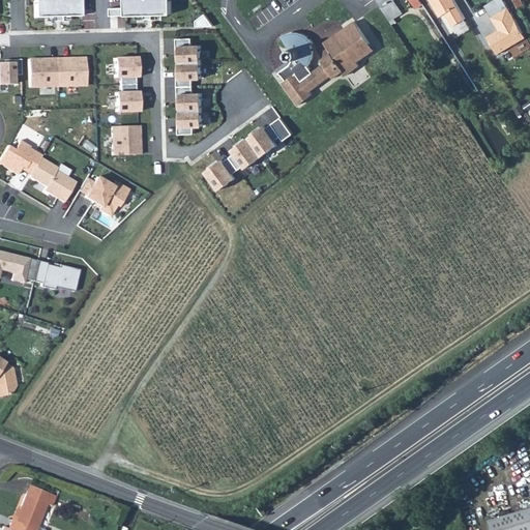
[(0,0),(0,11),(8,12),(9,0),(0,0)]
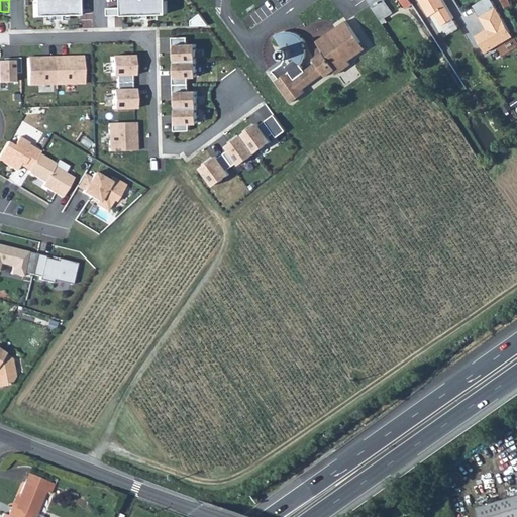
[(35,0),(36,17),(55,16),(54,4),(57,4),(56,0),(35,0)]
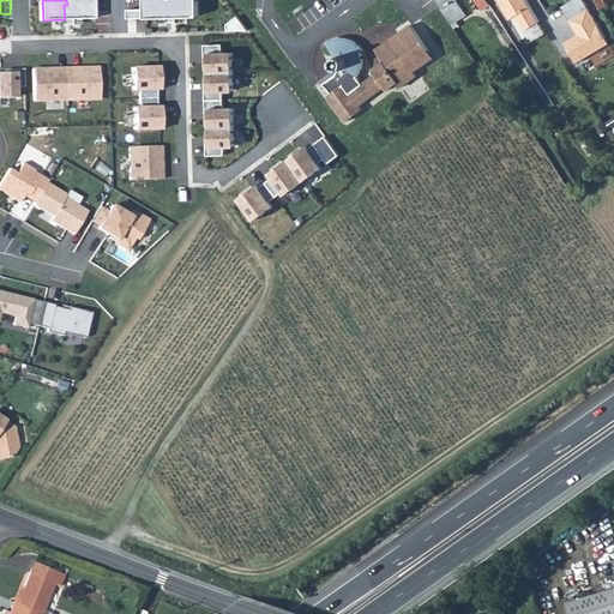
[(91,19),(90,0),(66,0),(67,5),(71,5),(71,19),(91,19)]
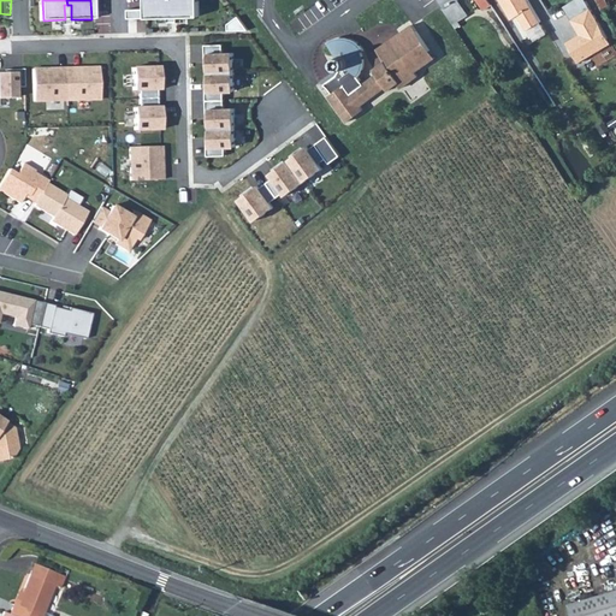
[(147,0),(148,17),(170,16),(169,0),(172,0),(171,0),(147,0)]
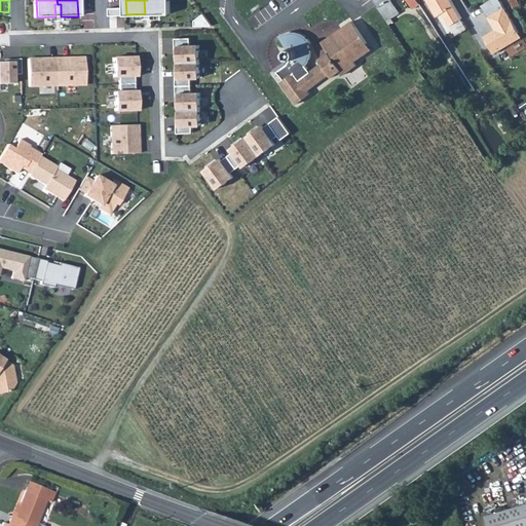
[(167,12),(166,0),(146,0),(147,0),(149,0),(150,13),(167,12)]
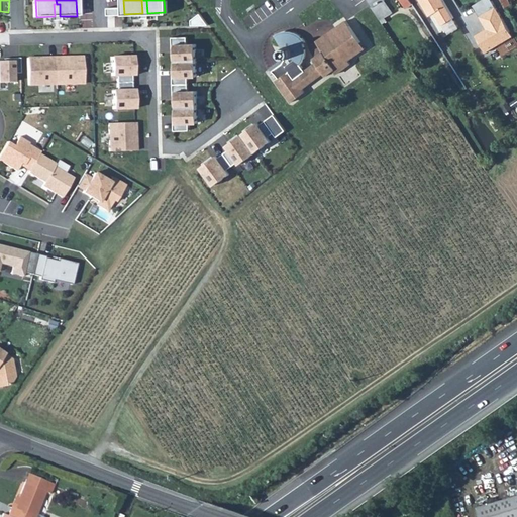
[(373,6),(381,19),(393,12),(386,0),(383,0),(379,2),(373,6)]
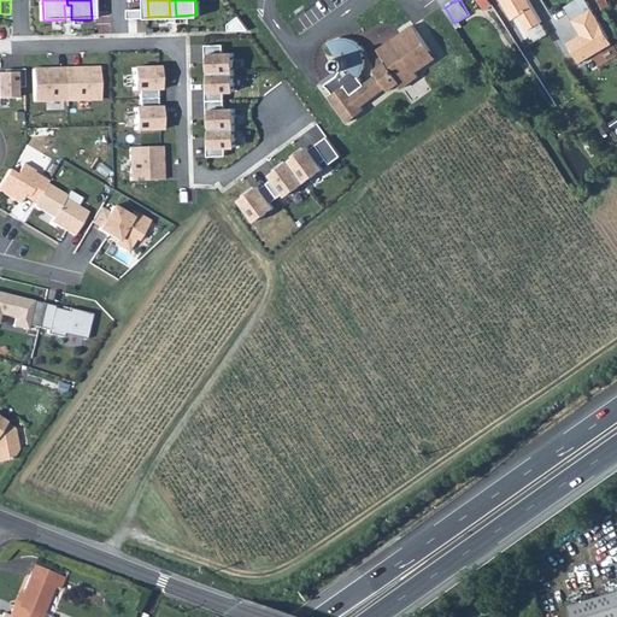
[(501,0),(513,18),(519,15),(529,30),(544,23),(529,0),(501,0)]
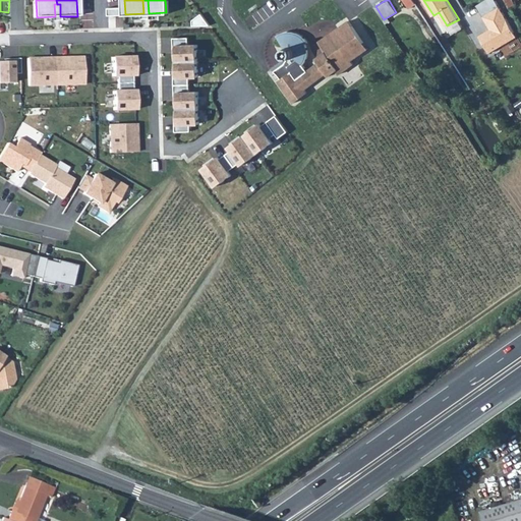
[(520,37),(503,6),(484,16),(491,30),(480,36),(490,53),(520,37)]
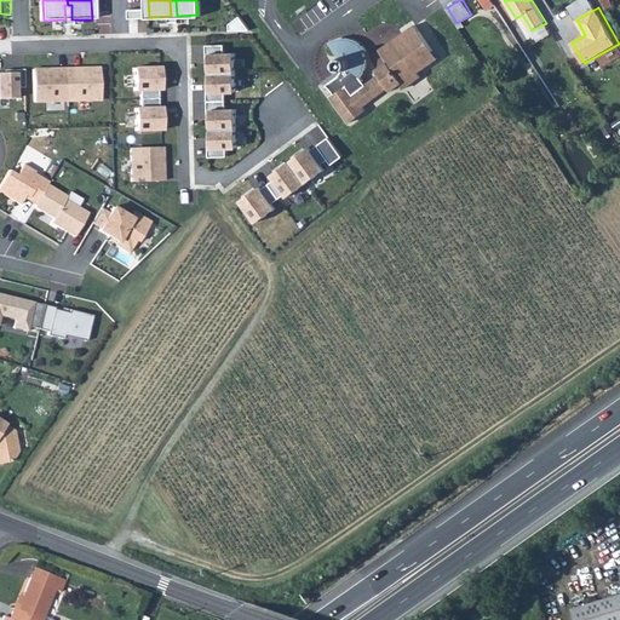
[(436,59),(414,27),(379,51),(386,63),(375,70),(379,75),(365,85),(359,76),(363,69),(365,64),(362,55),(366,53),(362,47),(355,42),(346,39),(338,40),(329,44),(338,57),(336,61),(336,64),(337,68),(340,70),(339,74),(325,85),(329,87),(333,93),(329,96),(348,121),(363,110),(361,107),(388,89),(390,92),(400,85),(402,87),(419,75),(417,73),(436,59)]
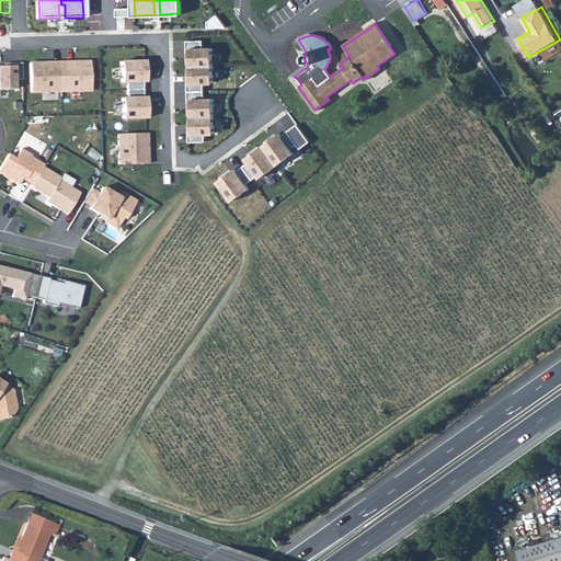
[(203,41),(187,41),(187,57),(190,57),(191,67),(215,67),(214,47),(204,47),(203,41)]
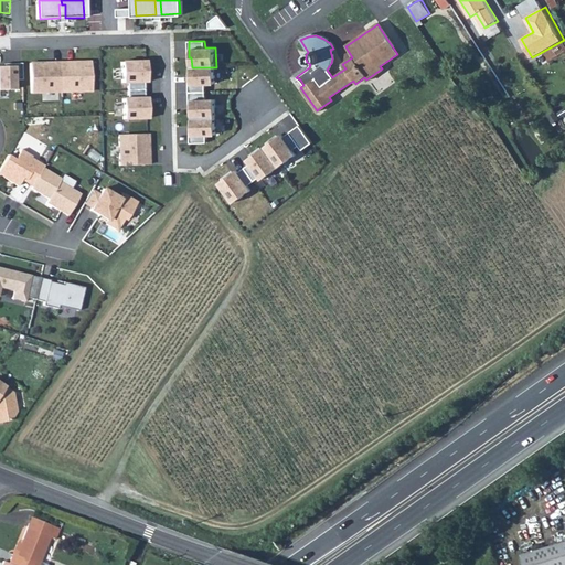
[(92,61),(63,62),(64,94),(93,93),(92,61)]
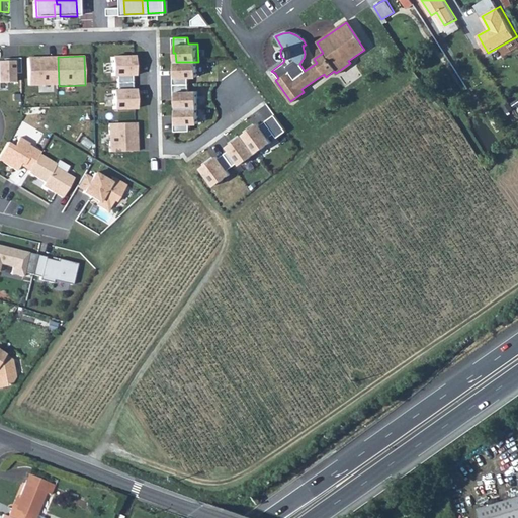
[(58,57),(28,58),(29,86),(59,86),(58,57)]
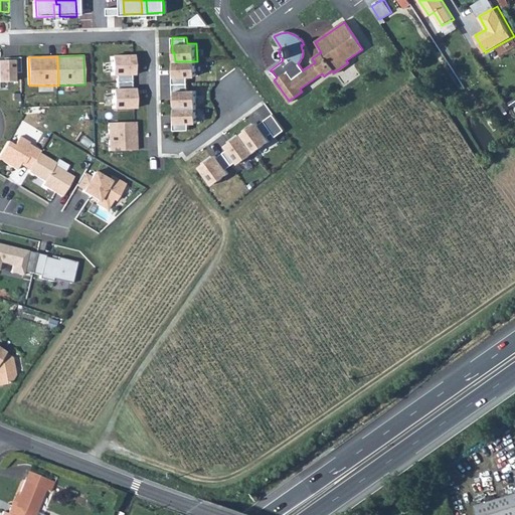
[(5,61),(0,61),(0,82),(14,82),(13,73),(19,72),(19,57),(5,58),(5,61)]
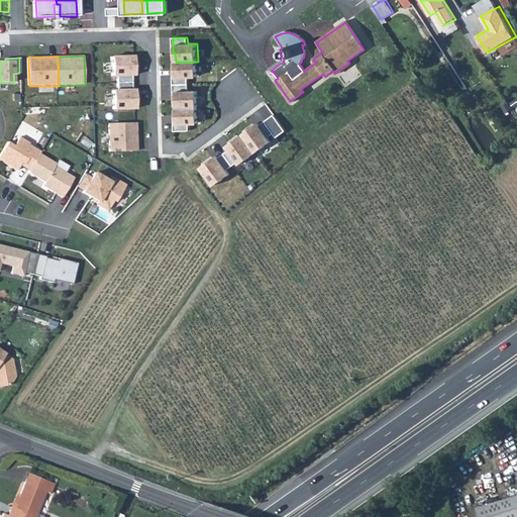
[(137,58),(112,58),(113,77),(116,77),(117,84),(131,83),(131,77),(137,77),(137,58)]
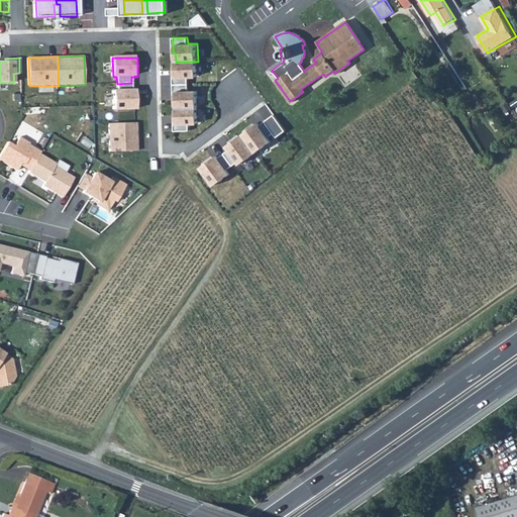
[(174,71),(174,85),(189,85),(188,79),(198,79),(198,62),(176,62),(176,71),(174,71)]
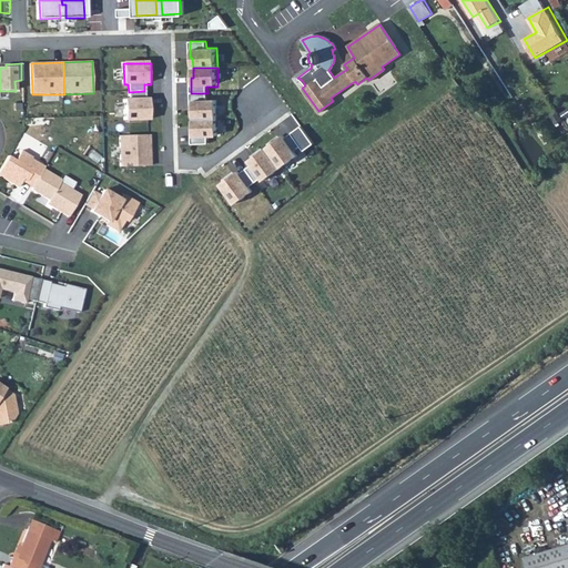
[(124,100),(125,121),(152,120),(151,99),(144,99),(144,91),(129,92),(129,99),(124,100)]
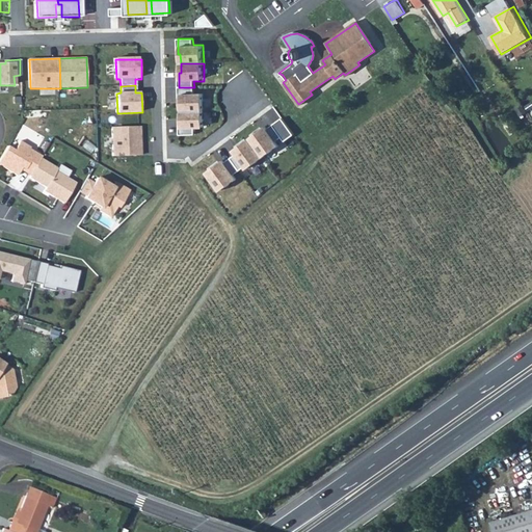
[(194,87),(179,87),(179,103),(181,103),(181,112),(204,111),(204,94),(193,94),(194,87)]
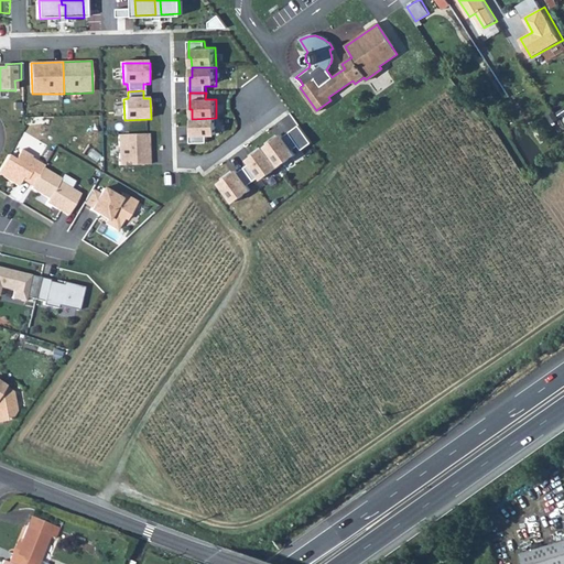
[(114,102),(115,116),(122,116),(121,101),(114,102)]
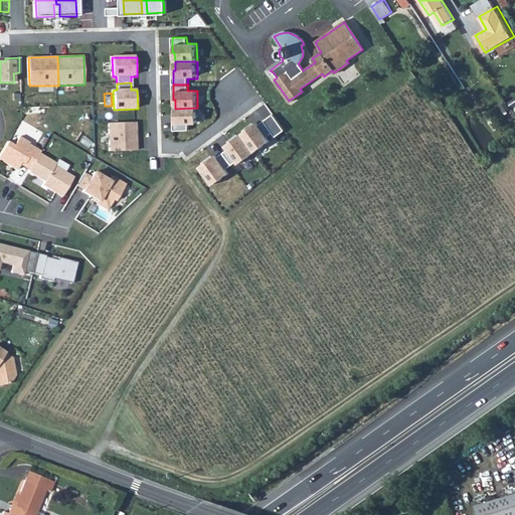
[(514,97),(502,107),(510,118),(514,113),(514,97)]
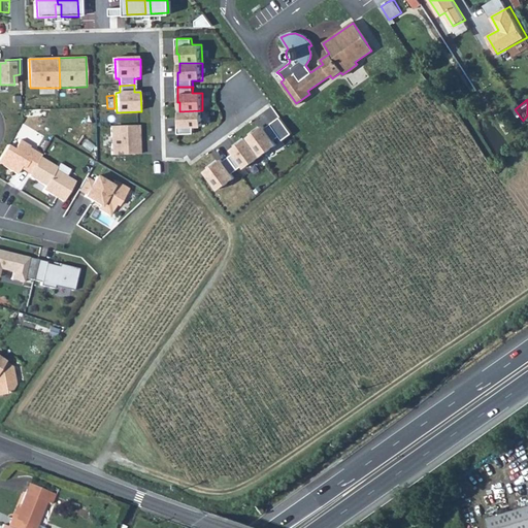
[(177,121),(178,135),(193,135),(193,129),(203,129),(202,110),(179,111),(180,121),(177,121)]
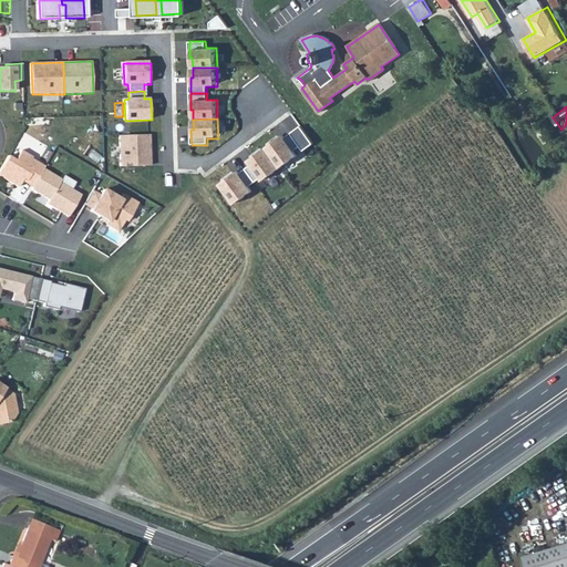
[(284,135),(267,147),(282,168),(300,156),(296,150),(301,146),(292,133),(286,137),(284,135)]
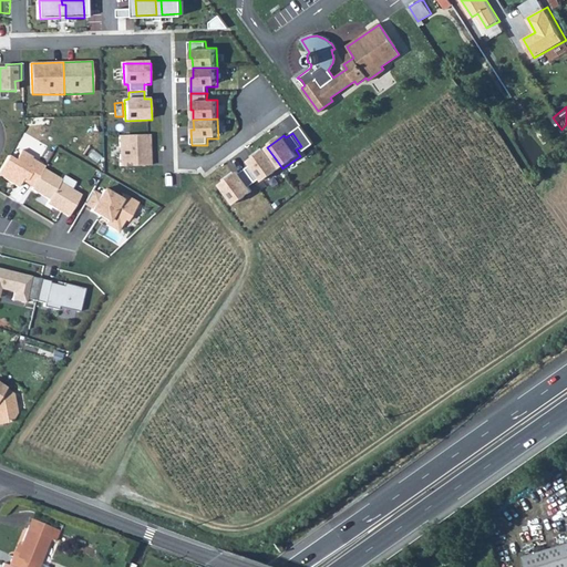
[(150,134),(120,135),(121,167),(152,166),(150,134)]
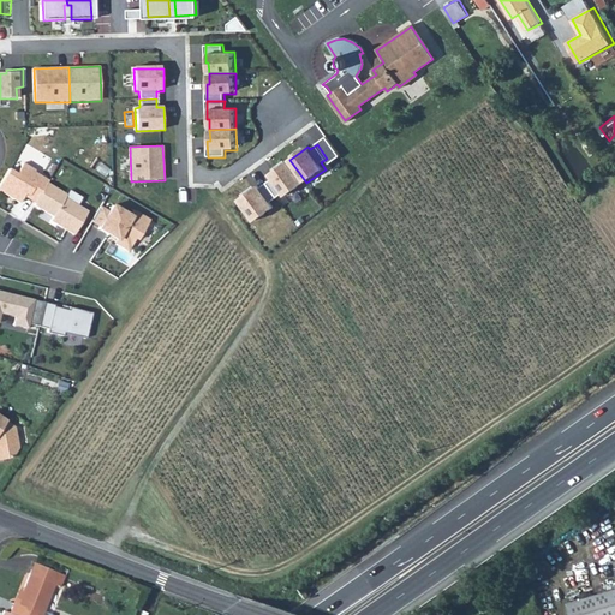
[(306,183),(290,160),(272,173),(274,177),(267,181),(278,195),(284,190),(288,197),(306,183)]
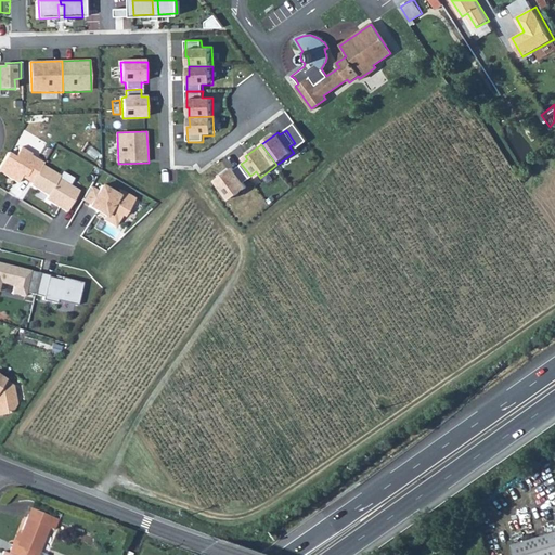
[(34,178),(41,165),(42,163),(29,155),(30,153),(20,146),(14,156),(7,152),(0,163),(0,172),(16,183),(20,177),(21,175),(24,177),(26,173),(34,178)]
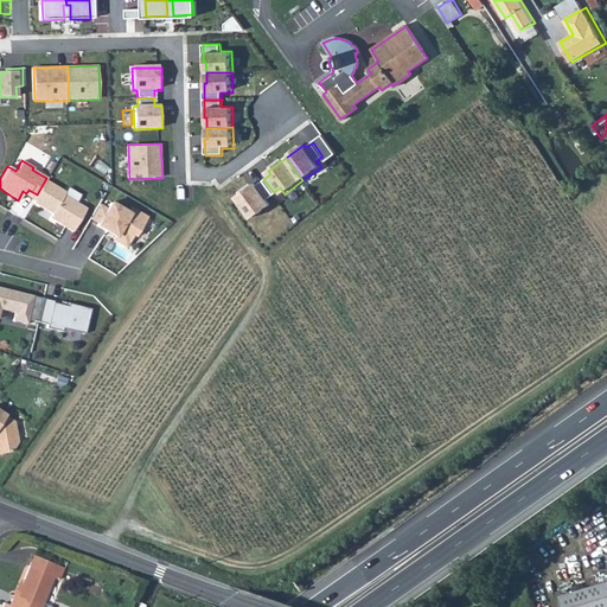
[(255,180),(236,195),(254,217),(272,203),(267,197),(274,192),(263,179),(257,184),(255,180)]
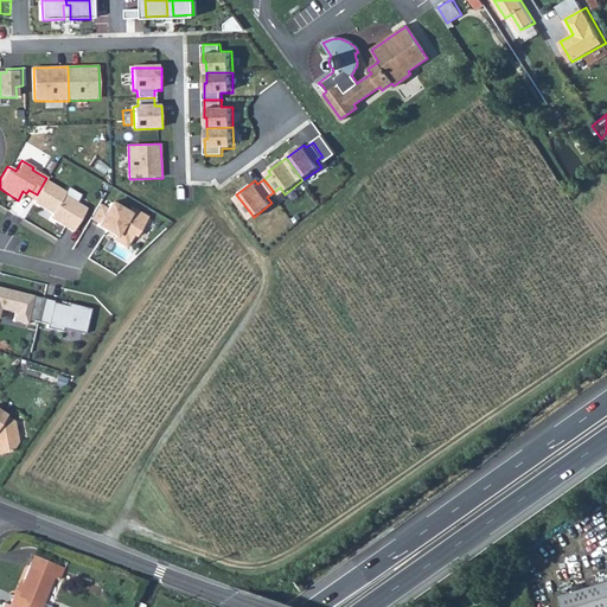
[(64,192),(45,180),(37,195),(33,200),(32,203),(50,213),(49,218),(71,231),(85,209),(75,203),(62,195),(64,192)]
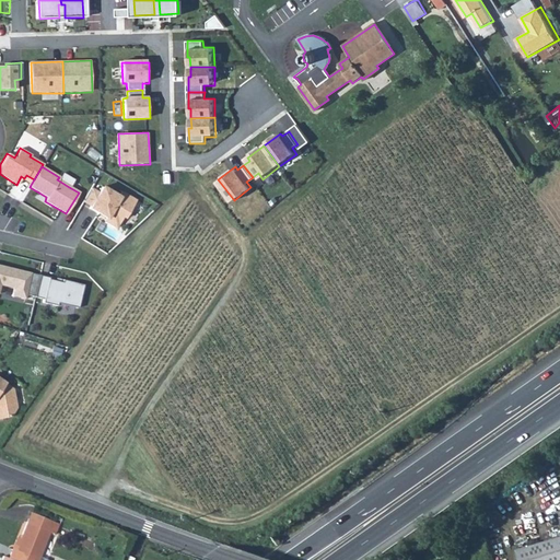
[(59,177),(57,179),(69,187),(73,179),(61,173),(59,177)]
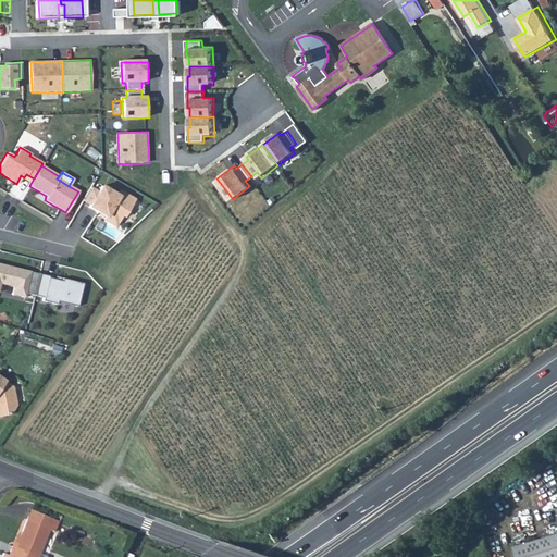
[(21,175),(20,177),(31,184),(34,178),(26,174),(24,177),(21,175)]
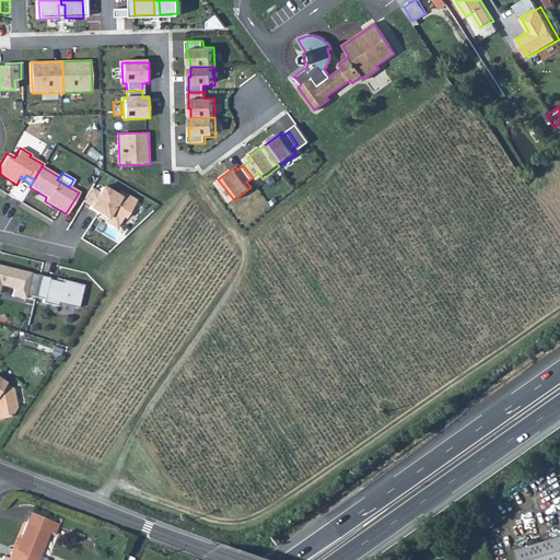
[(89,206),(88,208),(96,213),(98,211),(106,216),(105,218),(103,221),(115,228),(121,217),(124,218),(135,200),(120,193),(117,197),(101,187),(97,193),(89,206)]
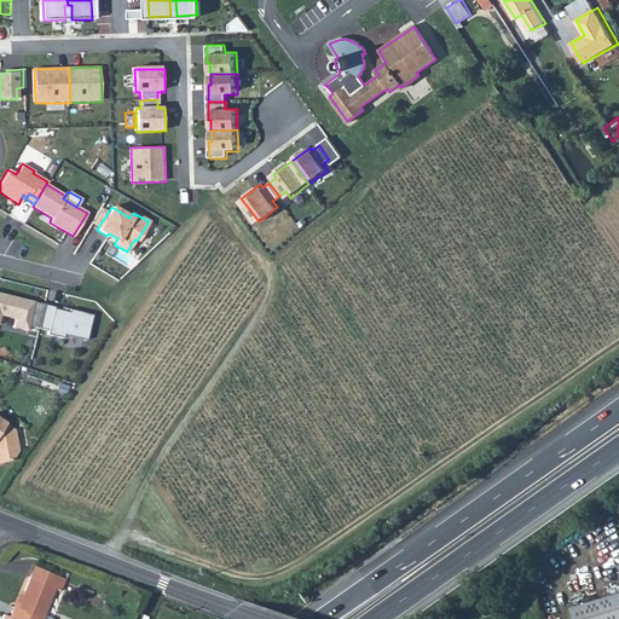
[(108,213),(99,208),(91,223),(98,227),(108,213)]
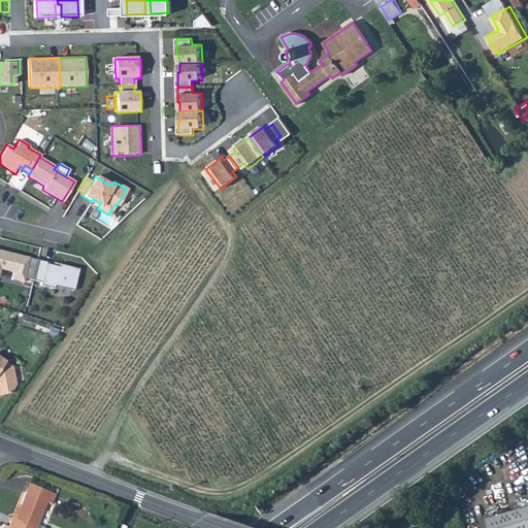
[(18,255),(0,250),(0,268),(11,272),(9,278),(22,282),(23,277),(31,279),(36,260),(27,258),(27,259),(17,257),(18,255)]
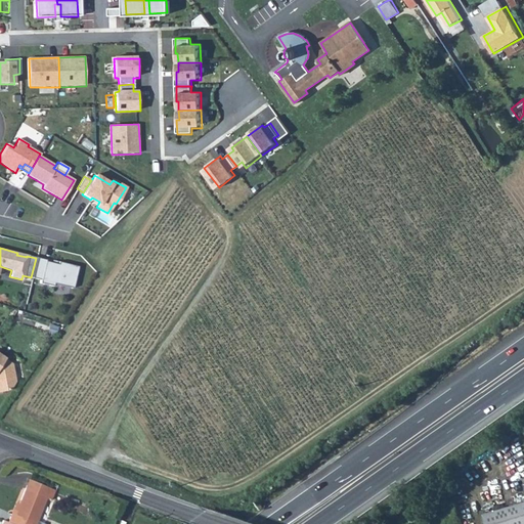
[(45,260),(36,258),(31,277),(39,280),(38,284),(51,287),(52,284),(72,289),(77,266),(57,261),(56,264),(51,262),(44,261),(45,260)]
